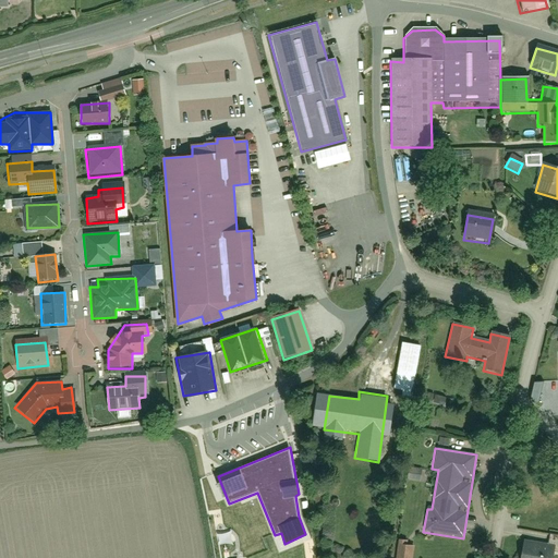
[(523,544),(520,557),(552,557),(554,552),(557,553),(557,536),(550,536),(548,548),(523,544)]
